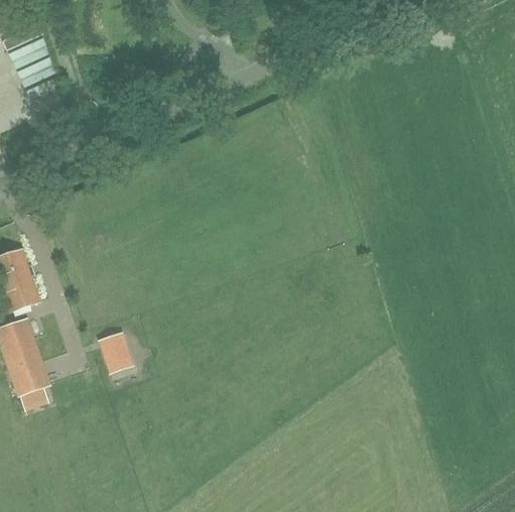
[(43,31),(39,22),(2,39),(7,48),(43,31)]
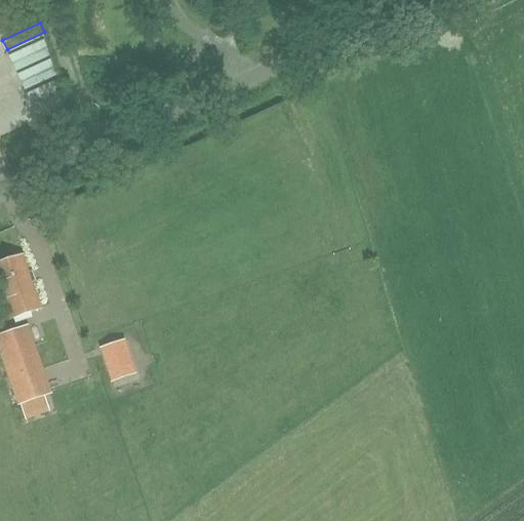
[(0,287),(9,315),(40,304),(23,253),(0,261),(0,287)]
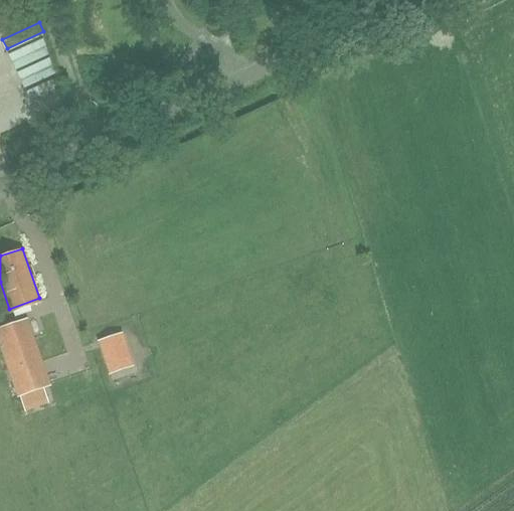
[(22,318),(0,325),(0,344),(17,392),(44,383),(22,318)]
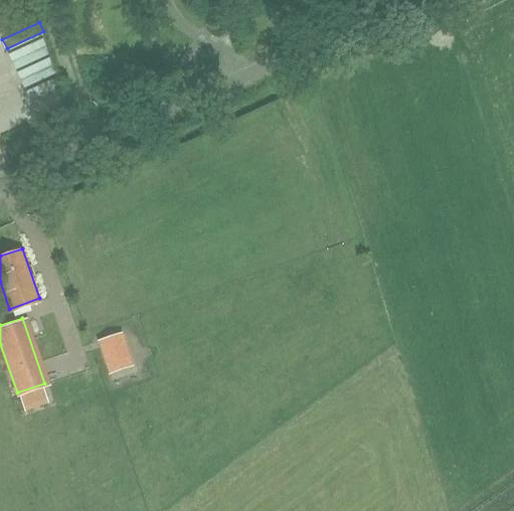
[(122,331),(101,338),(111,368),(132,360),(122,331)]
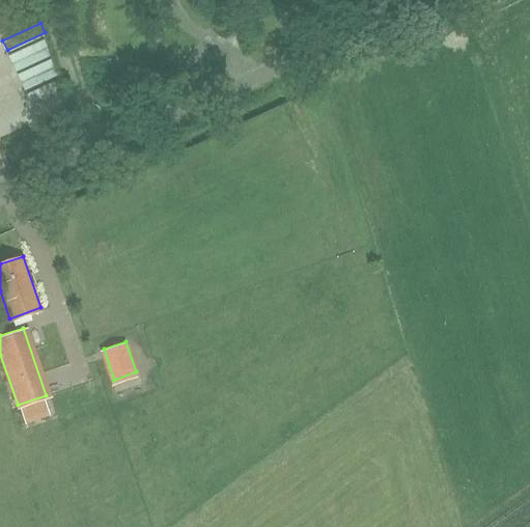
[(34,423),(60,413),(54,398),(29,409),(34,423)]
